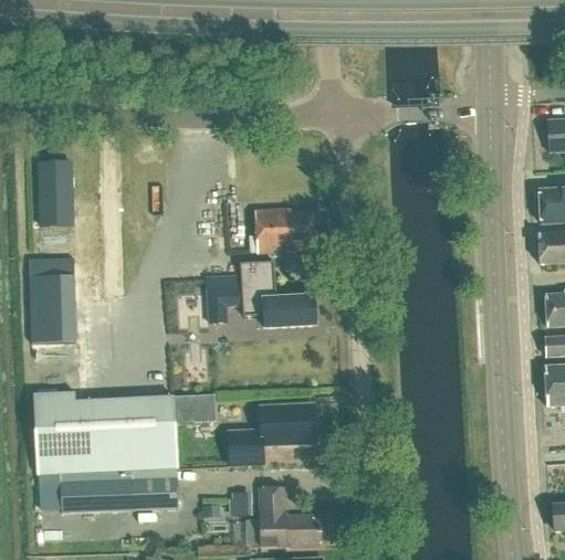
[(564,117),(546,118),(548,150),(564,149),(564,117)]
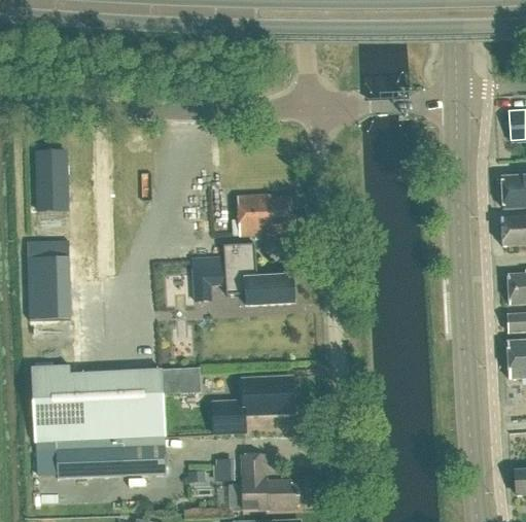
[(68,148),(35,149),(36,210),(69,209),(68,148)]
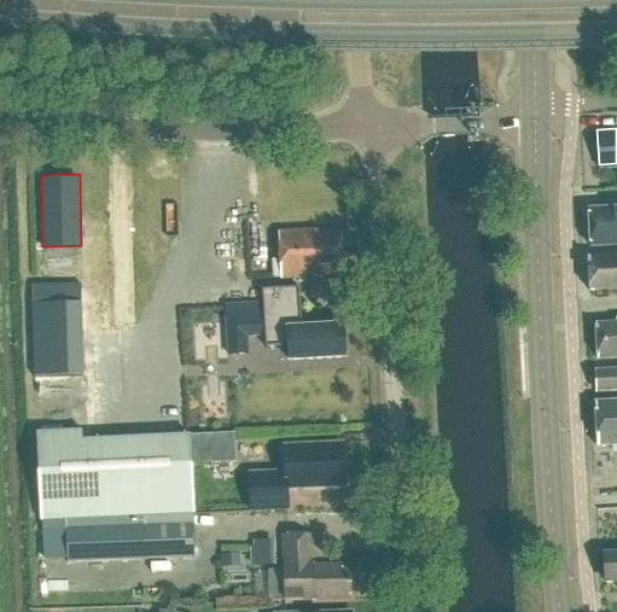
[(607,204),(587,205),(588,243),(616,240),(616,198),(607,199),(607,204)]
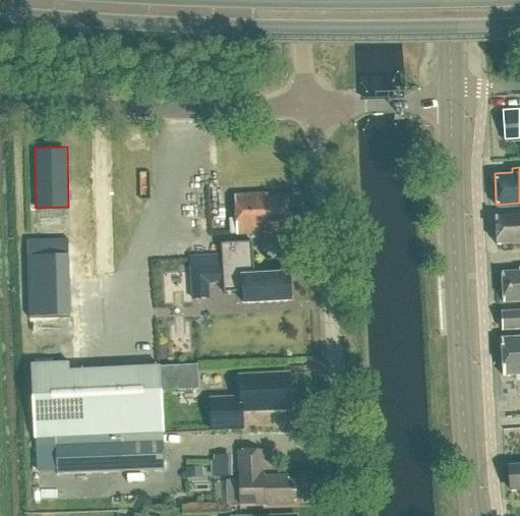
[(281,222),(288,222),(287,192),(266,193),(266,190),(233,192),(235,231),(281,228),(281,222)]
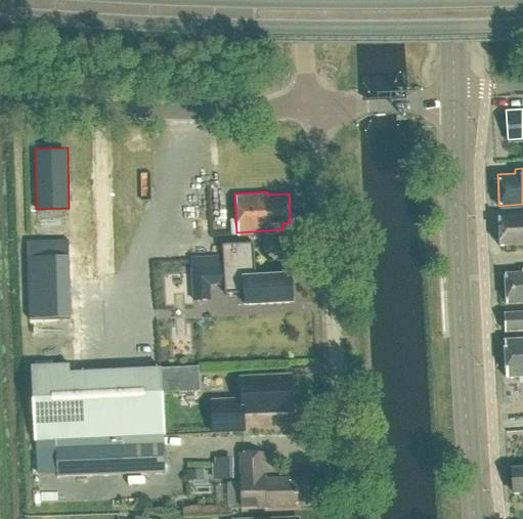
[(503,215),(496,215),(497,243),(505,243),(522,241),(522,213),(503,215)]
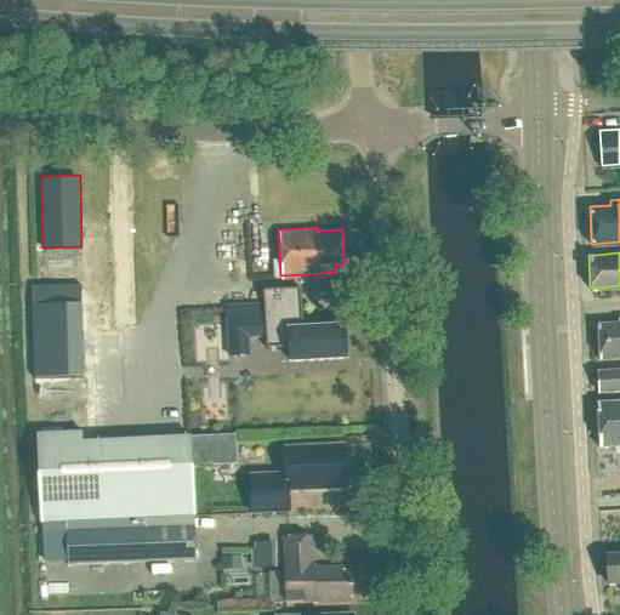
[(80,280),(30,282),(33,373),(83,371),(80,280)]
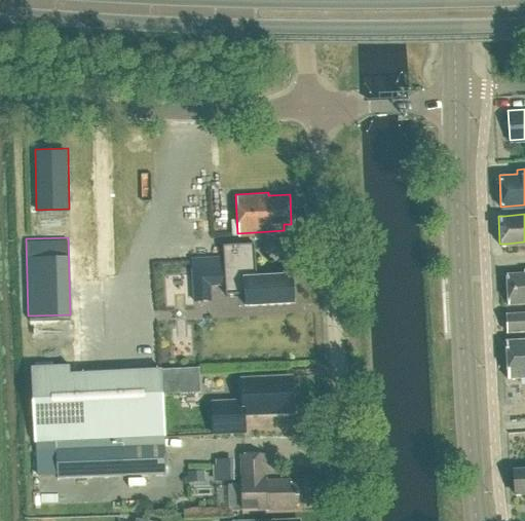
[(221,253),(189,255),(190,267),(192,299),(211,298),(210,284),(224,283),(225,292),(245,291),(246,303),(292,301),(290,273),(255,275),(254,263),(252,242),(220,244),(221,253)]
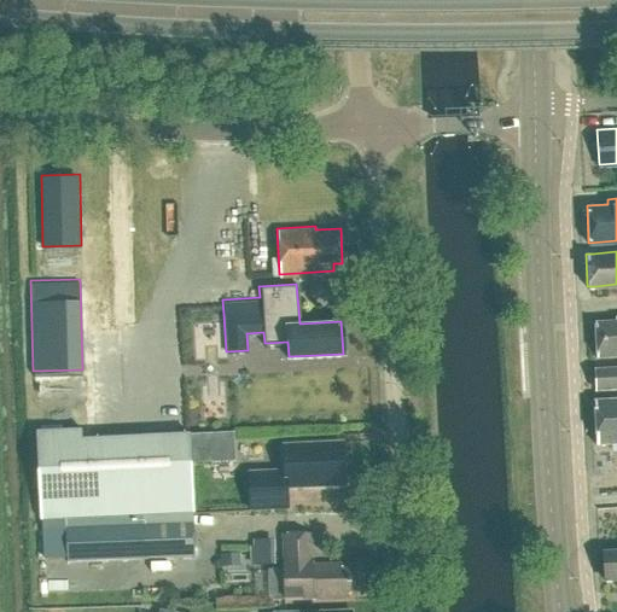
[(615,319),(594,320),(595,355),(616,353),(616,314),(615,314),(615,319)]
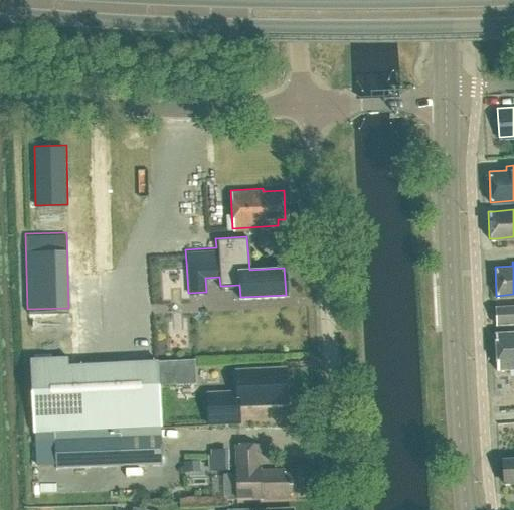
[(513,304),(495,306),(496,323),(513,322),(513,304)]
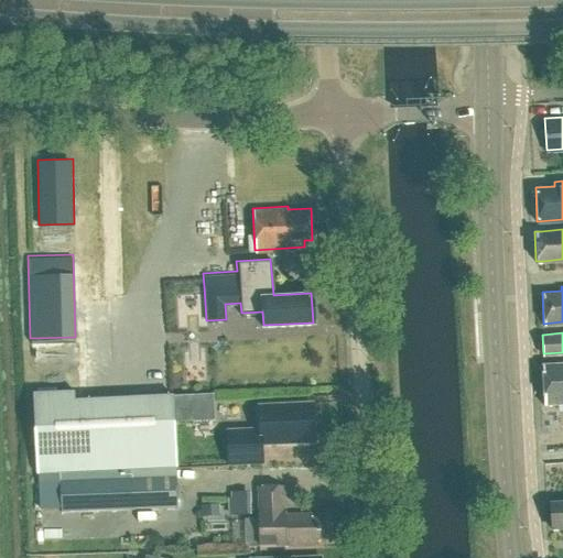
[(562,360),(541,362),(543,403),(562,402),(562,360)]
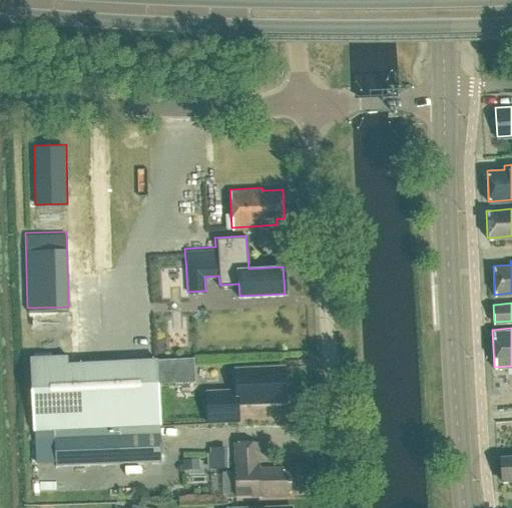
[(31,430),(158,424),(155,358),(66,363),(65,354),(27,356),(31,430)]
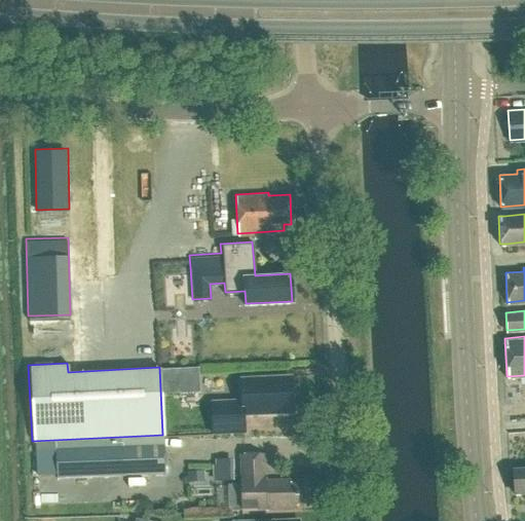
[(239,376),(240,398),(211,400),(213,431),(244,430),(242,412),(292,410),(291,381),(279,381),(279,374),(239,376)]
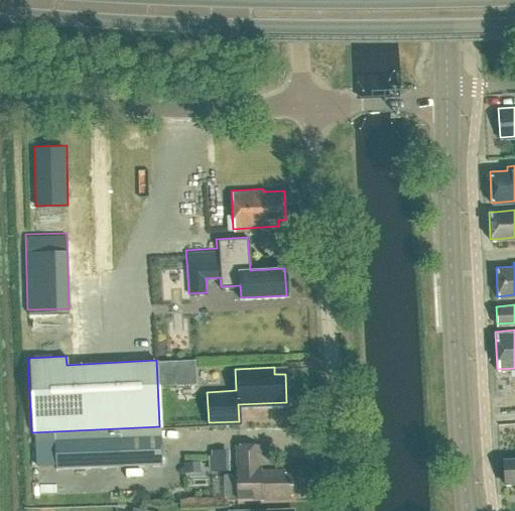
[(160,434),(118,435),(120,464),(162,463),(160,434)]
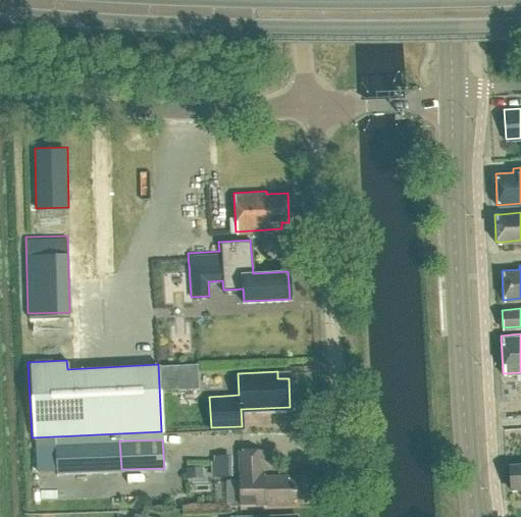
[(238,477),(225,477),(226,504),(239,504),(293,502),(293,497),(295,497),(295,478),(287,478),(287,473),(262,473),(262,467),(261,448),(238,448),(239,468),(238,468),(238,477)]
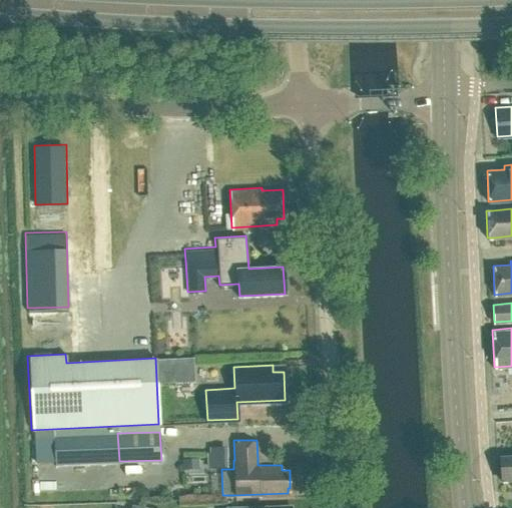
[(511,455),(500,456),(501,480),(511,479),(511,455)]
